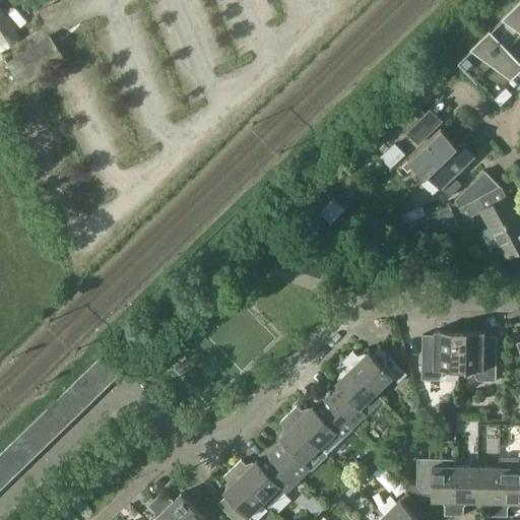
[(492,30),(491,30),(508,48),(519,36),(519,0),(502,17),(503,18),(492,30)]
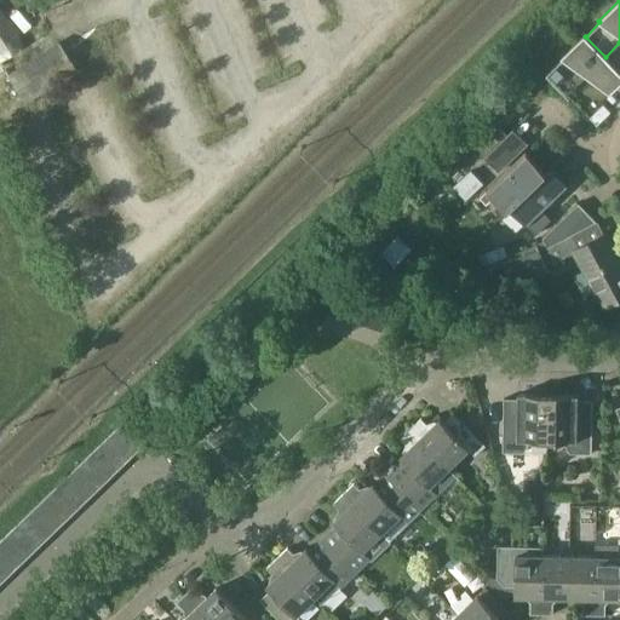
[(0,33),(0,67),(44,49),(32,19),(0,33)]
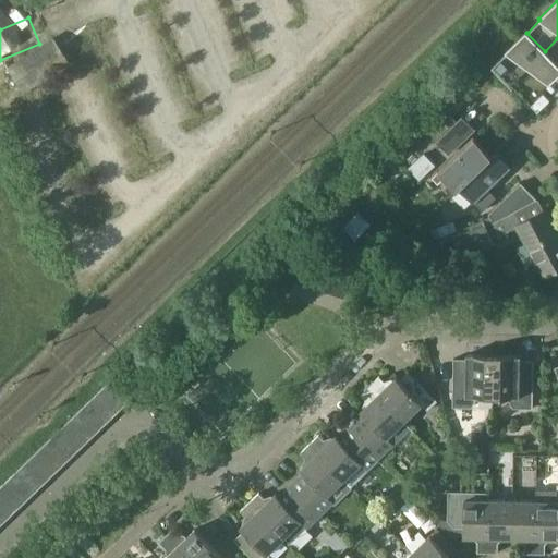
[(217,50),(187,21),(171,37),(199,67),(217,50)]
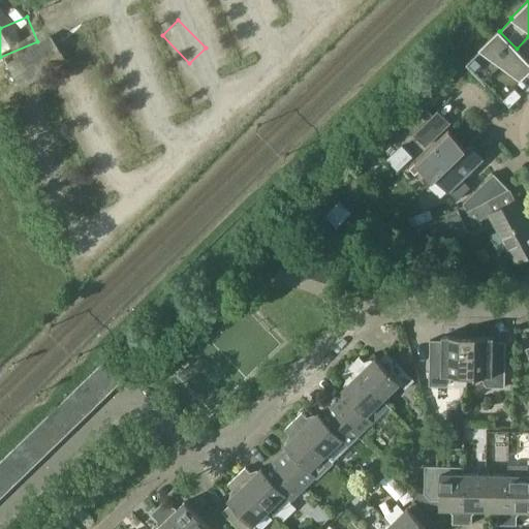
[(528,60),(517,49),(499,31),(500,31),(499,29),(478,49),(479,50),(466,63),(484,81),(500,65),(521,80),(528,70),(528,60)]
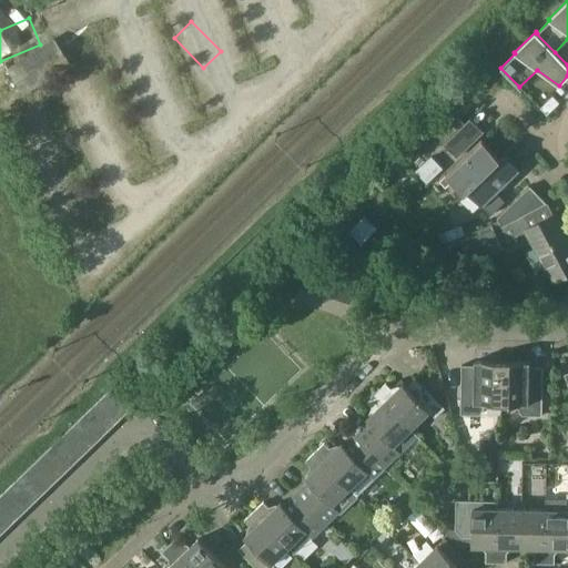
[(67,104),(40,44),(0,61),(0,91),(18,130),(23,128),(23,127),(68,107),(67,104)]
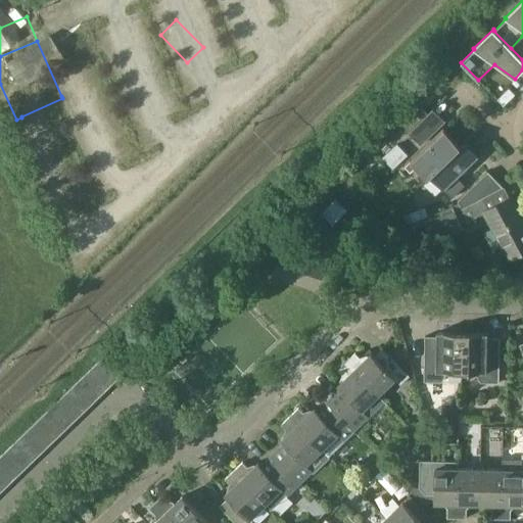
[(509,88),(497,99),(504,106),(515,95),(509,88)]
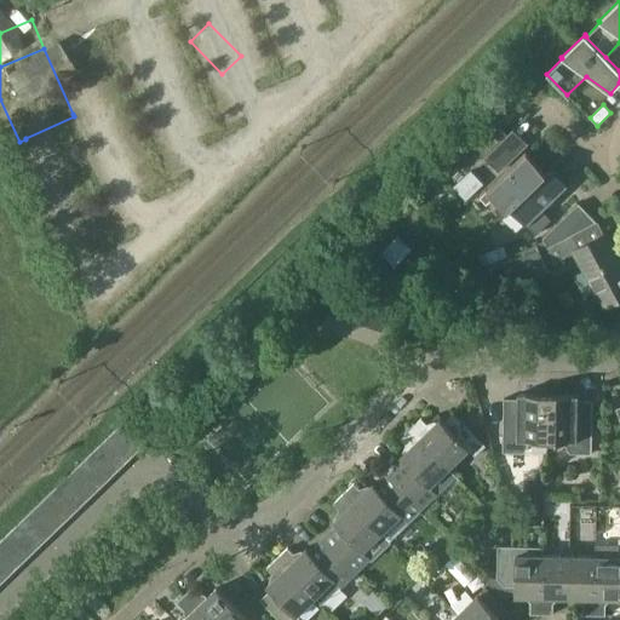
[(499,171),(527,143),(514,128),(484,156),(499,171)]
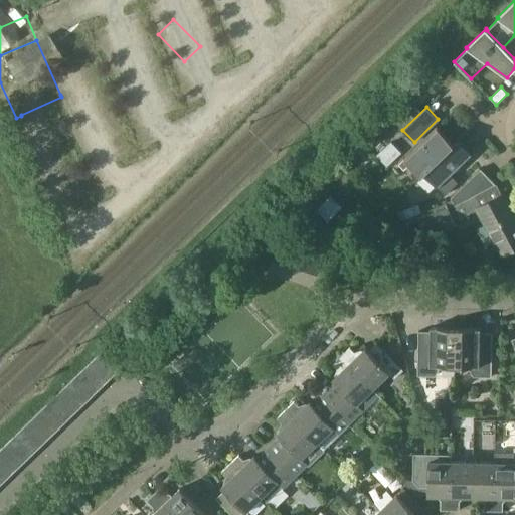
[(423,173),(454,144),(453,143),(437,127),(398,164),(403,170),(409,164),(420,176),(423,173)]
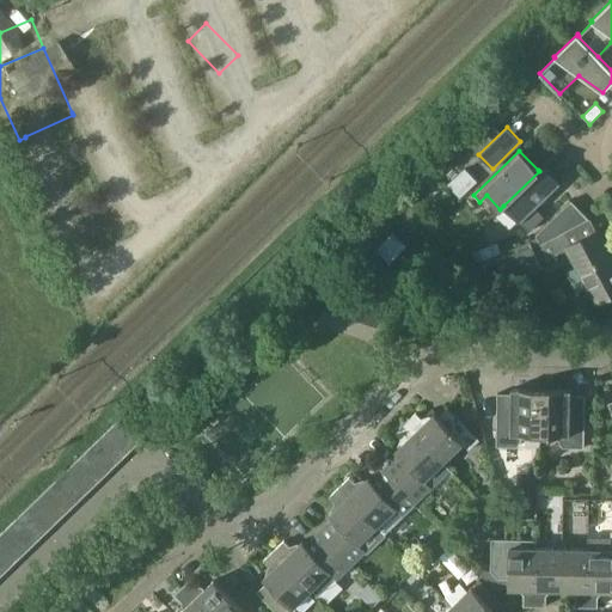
[(544,218),(536,208),(561,183),(544,165),(538,170),(539,171),(503,206),(528,232),(544,218)]
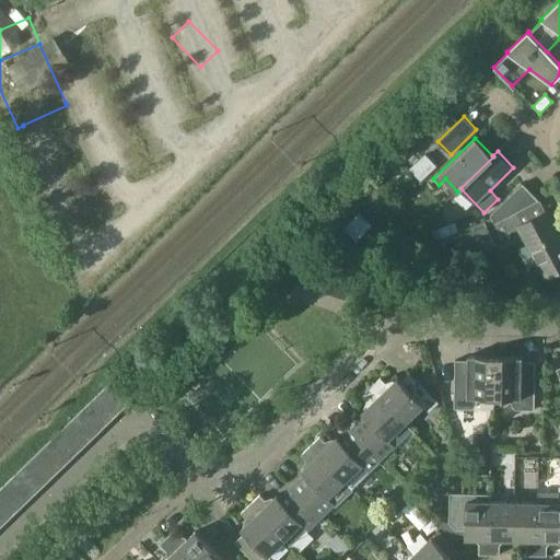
[(421,178),(434,166),(426,156),(412,168),(421,178)]
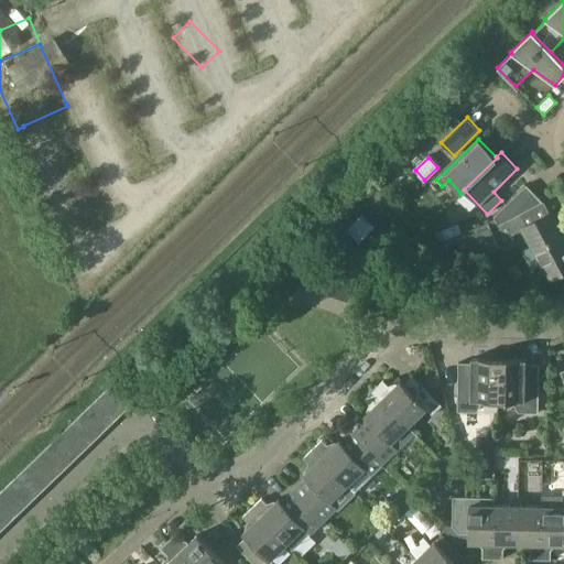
[(527,184),(494,217),(495,219),(498,226),(520,214),(543,202),(542,202),(541,201),(527,184)]
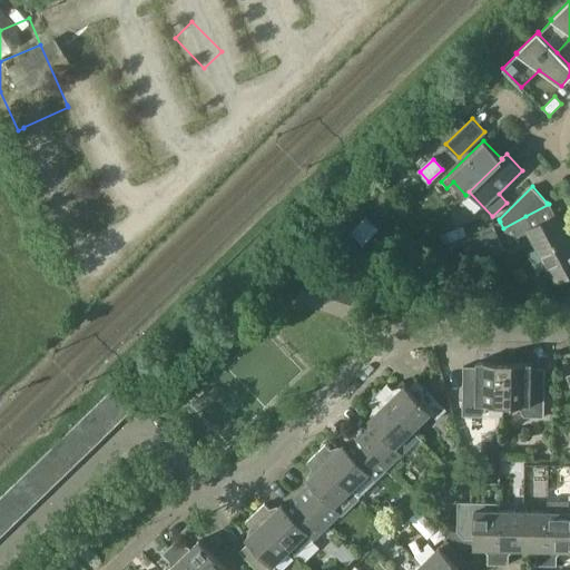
[(0,245),(15,236),(1,215),(0,215),(0,245)]
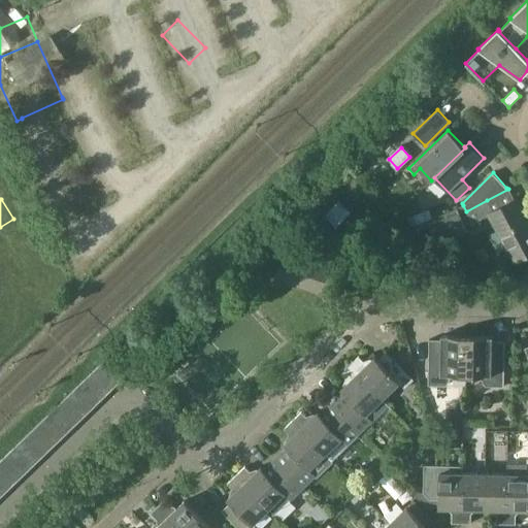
[(463,205),(432,218),(441,240),(466,231),(464,225),(470,222),(471,224),(489,216),(514,263),(527,255),(527,220),(517,199),(515,200),(493,211),(487,200),(466,211),(463,205)]
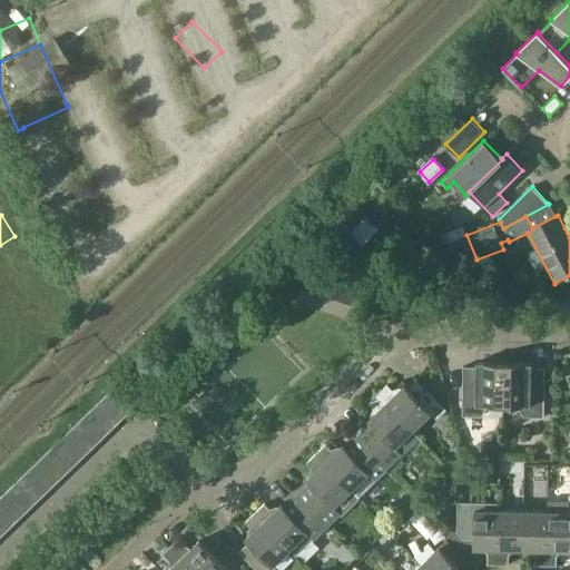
[(463,226),(448,232),(451,241),(467,234),(464,231),(463,226)]
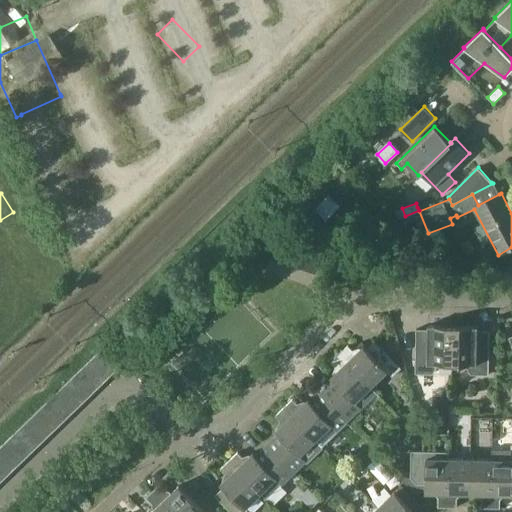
[(325,246),(275,229),(266,256),(316,273),(325,246)]
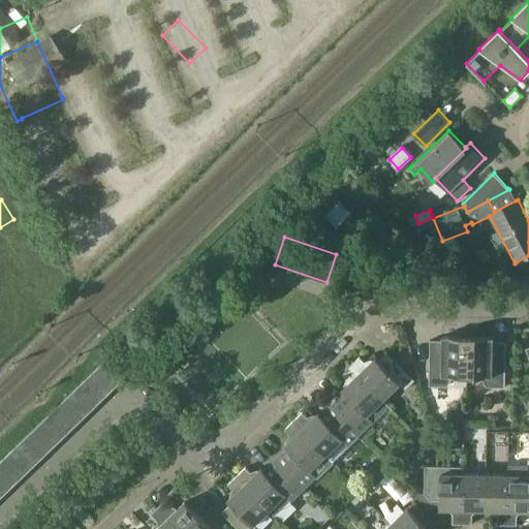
[(442,341),(430,341),(429,385),(447,386),(454,376),(467,376),(468,337),(442,337),(442,341)]
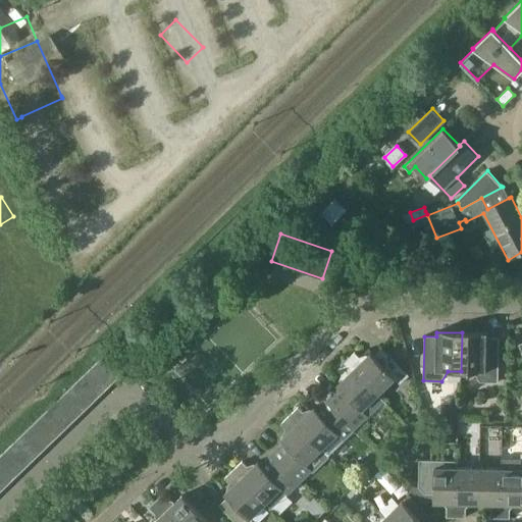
[(462,332),(461,371),(474,372),(480,381),(498,382),(499,337),(486,337),(487,332),(462,332)]
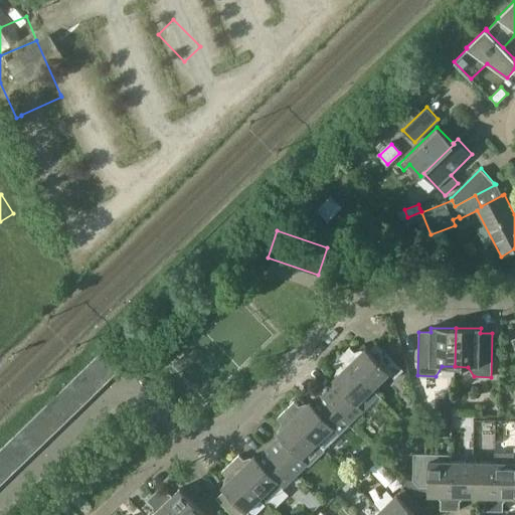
[(350,347),(341,356),(373,388),(388,373),(394,379),(403,370),(377,343),(368,351),(365,348),(358,355),(350,347)]
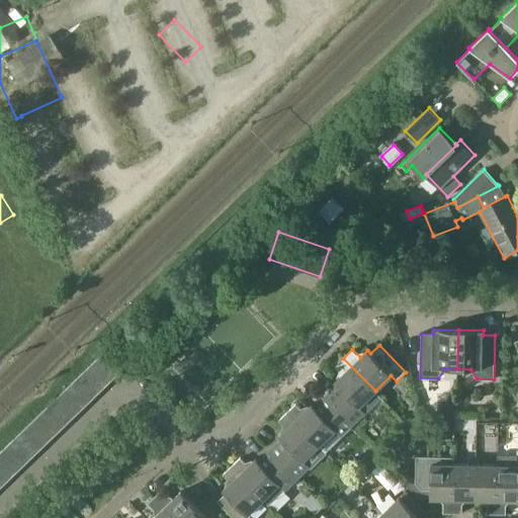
[(102,355),(93,363),(110,381),(119,373),(109,362),(102,355)]
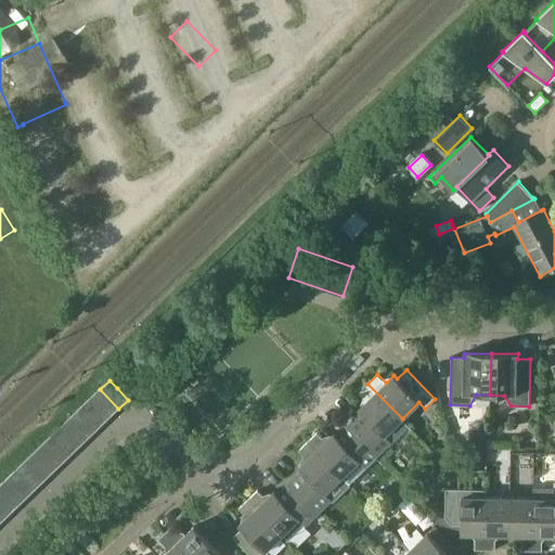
[(352,422),(349,424),(378,454),(382,451),(391,442),(392,443),(410,426),(402,418),(368,384),(359,392),(366,401),(359,409),(362,412),(352,422)]
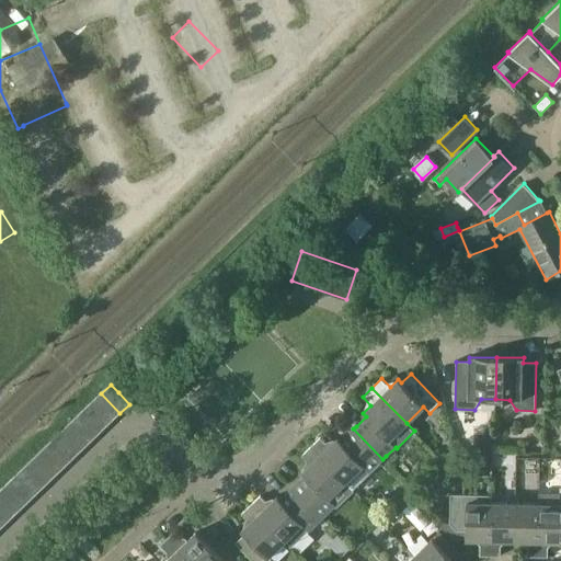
[(101,393),(91,403),(111,422),(119,413),(101,393)]
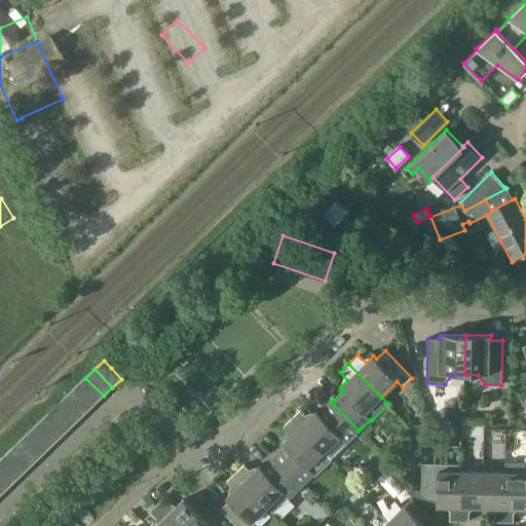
[(85,378),(77,386),(95,405),(104,396),(85,378)]
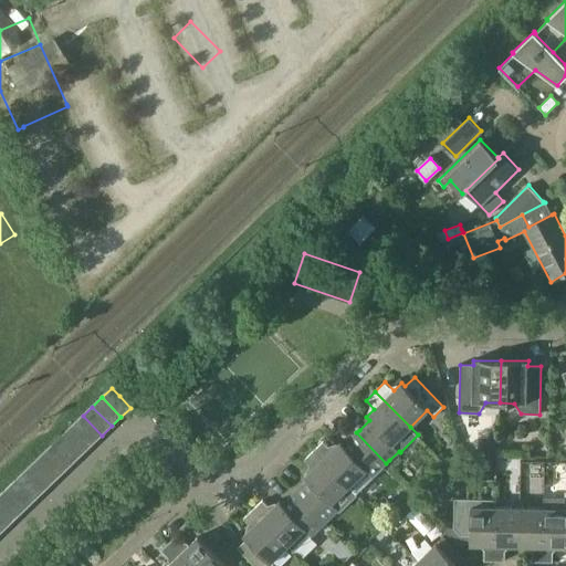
[(92,444),(102,436),(83,416),(73,425),(92,444)]
